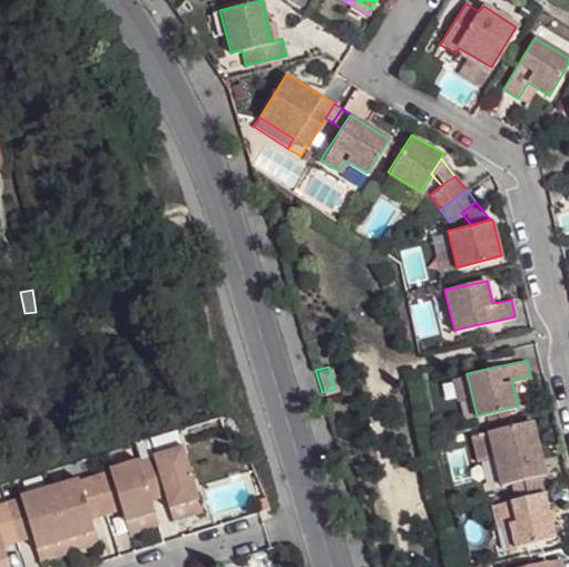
[(533,379),(519,380),(521,401),(536,400),(533,379)]
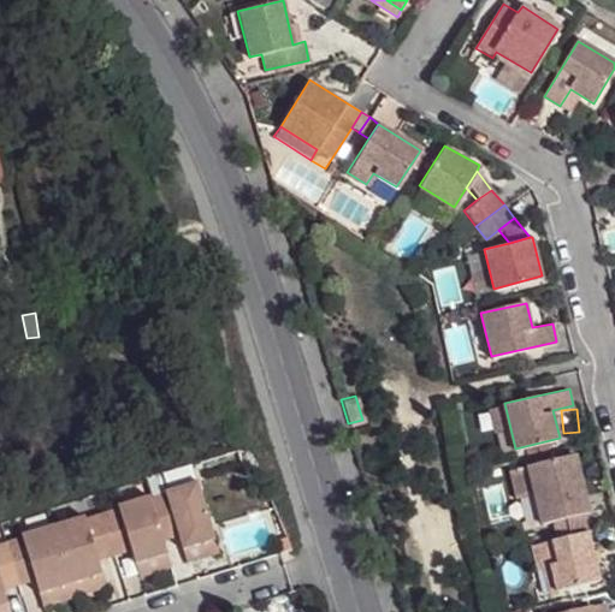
[(542,522),(560,518),(578,514),(573,494),(586,492),(577,452),(528,463),(542,522)]
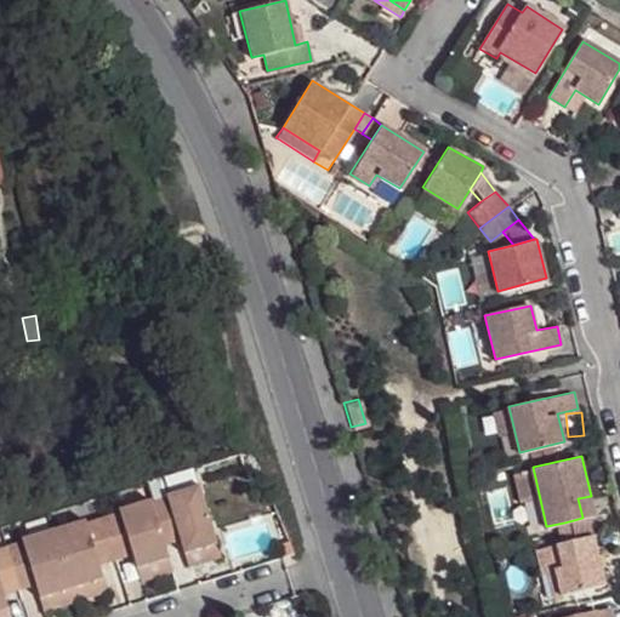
[(186,543),(189,558),(222,548),(204,489),(171,498),(171,500),(158,504),(168,541),(183,536),(186,543)]
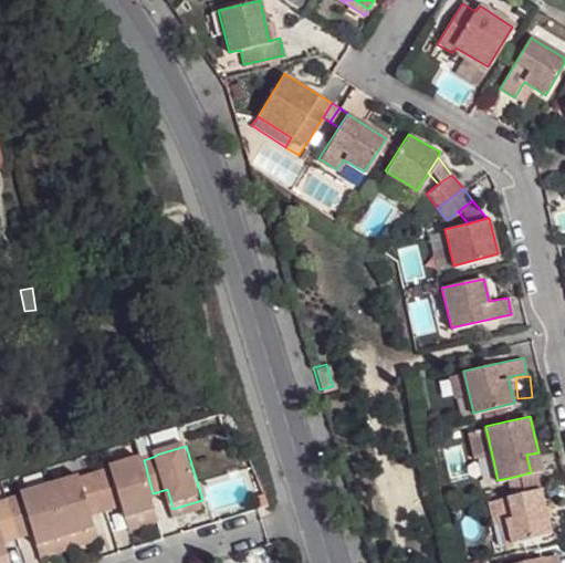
[(153,493),(144,460),(143,458),(113,467),(114,469),(98,473),(108,507),(123,502),(125,509),(129,522),(159,512),(155,500),(153,493)]
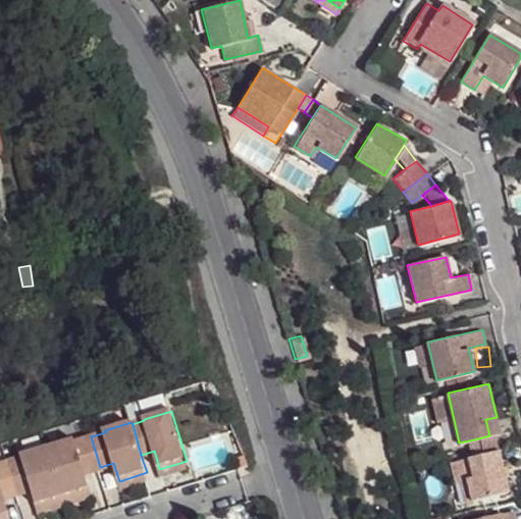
[(474,439),(476,447),(491,444),(489,435),(474,439)]
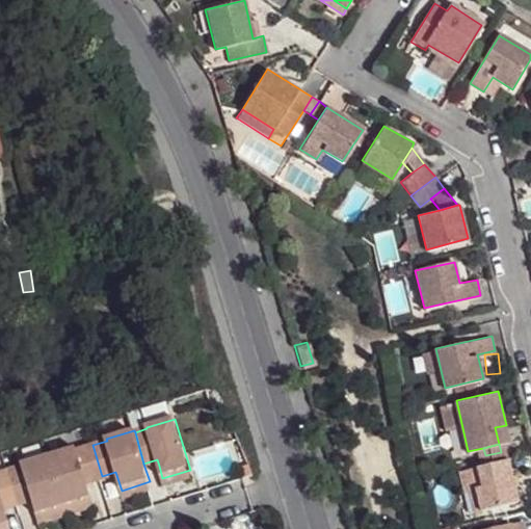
[(102,476),(93,445),(78,450),(77,448),(51,456),(65,507),(93,499),(88,486),(86,481),(102,476)]
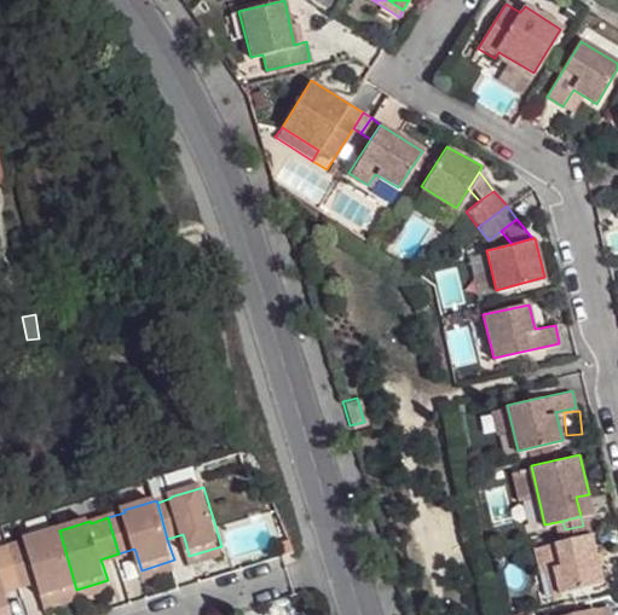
[(583,526),(565,529),(567,537),(584,534),(583,526)]
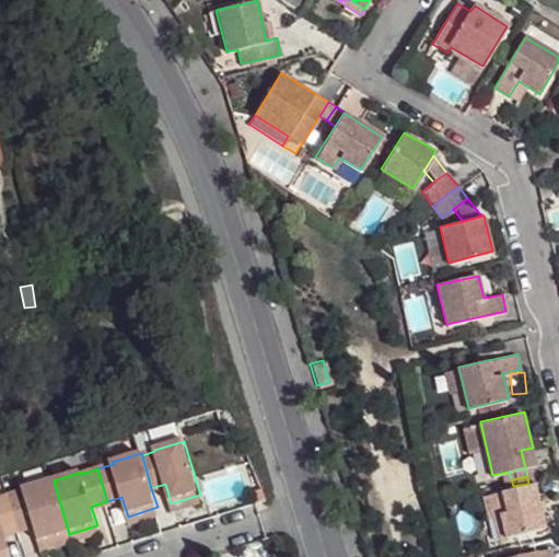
[(69,534),(54,480),(24,489),(24,491),(10,496),(20,528),(34,523),(36,530),(41,543),(69,534)]
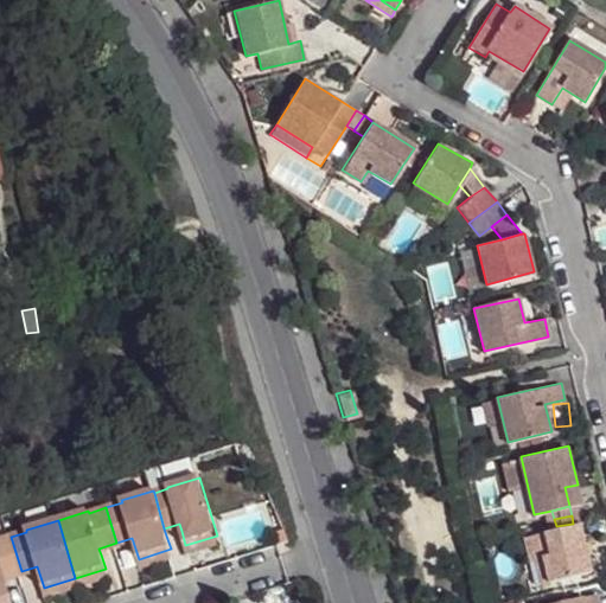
[(573,524),(556,526),(525,533),(530,558),(544,556),(549,579),(592,569),(580,521),(573,524)]
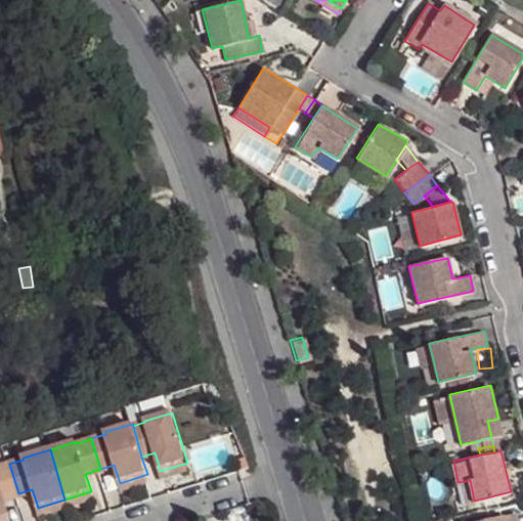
[(143,463),(157,459),(155,452),(141,457),(143,463)]
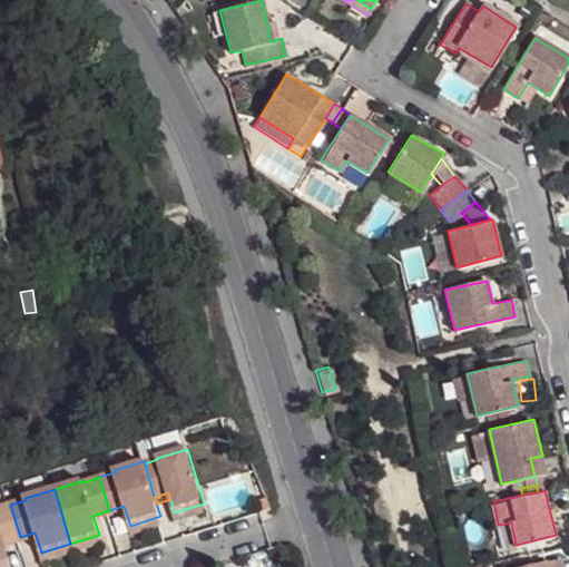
[(204,504),(174,512),(177,524),(206,515),(204,504)]
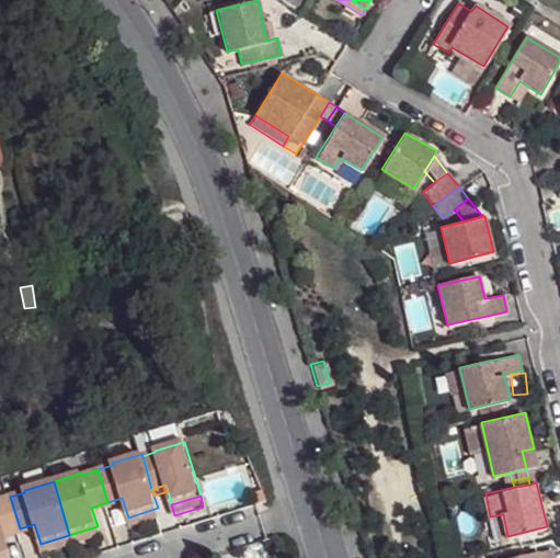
[(20,528),(10,497),(0,499),(0,557),(13,557),(8,539),(6,533),(20,528)]
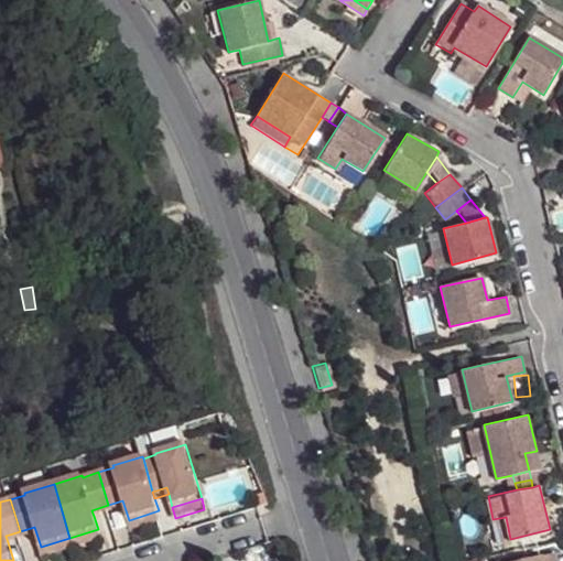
[(109,511),(125,507),(122,500),(108,505),(109,511)]
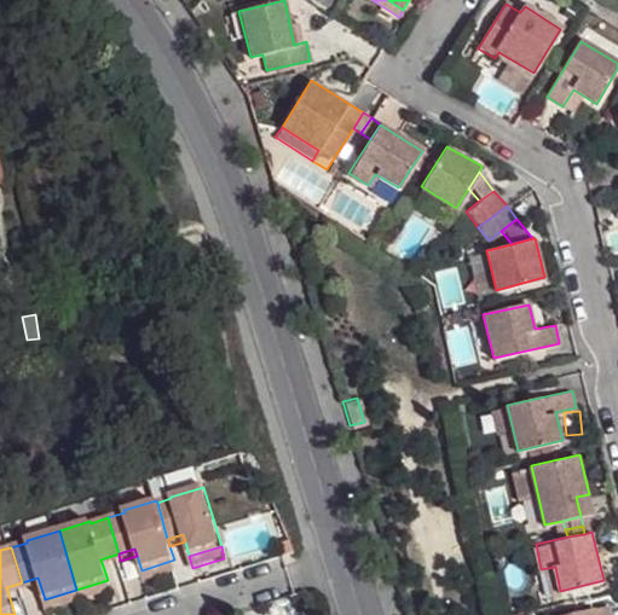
[(103,566),(120,561),(119,553),(100,560),(103,566)]
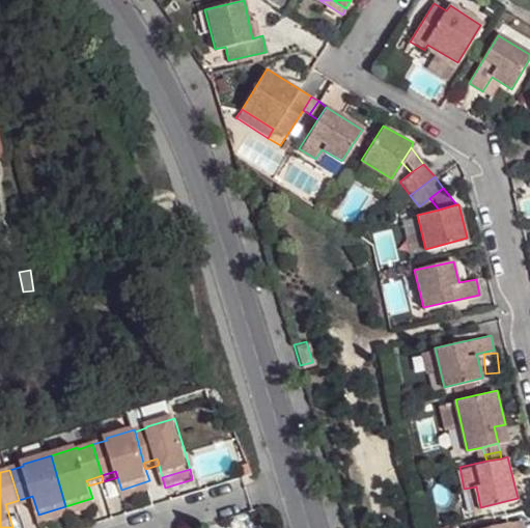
[(152,491),(149,480),(121,490),(124,500),(152,491)]
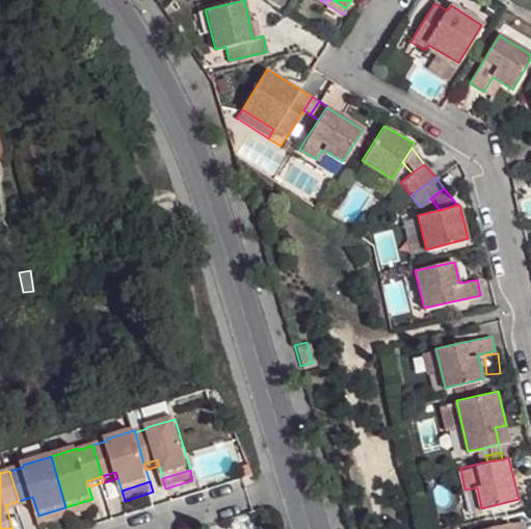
[(20,507),(34,503),(32,497),(19,501),(20,507)]
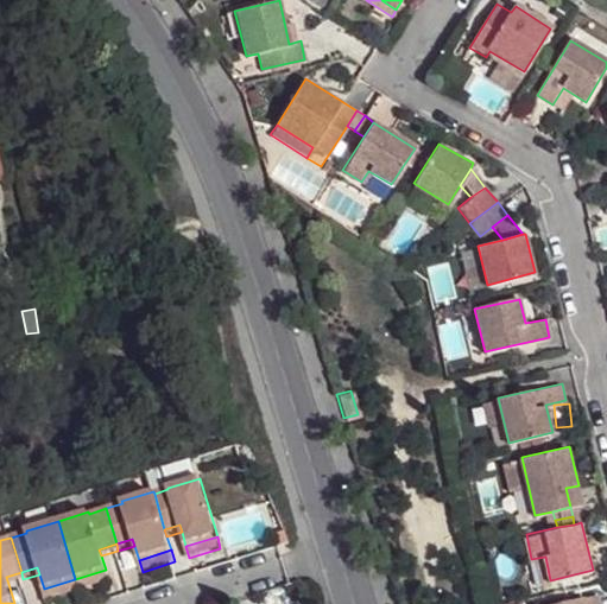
[(108,583),(106,570),(75,579),(78,591),(108,583)]
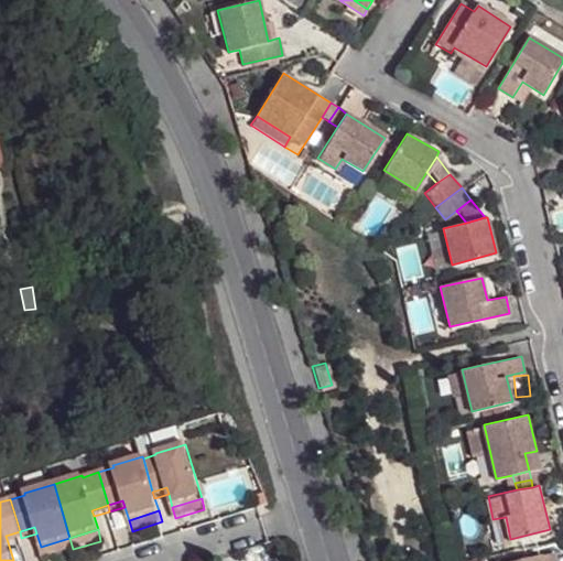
[(8,542),(21,538),(20,531),(6,536),(8,542)]
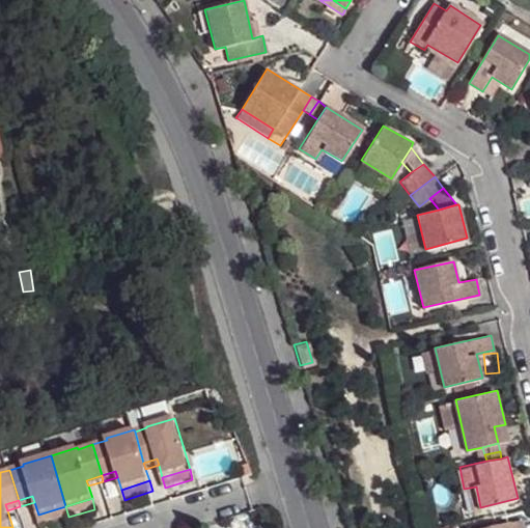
[(68,517),(65,506),(38,515),(42,525),(68,517)]
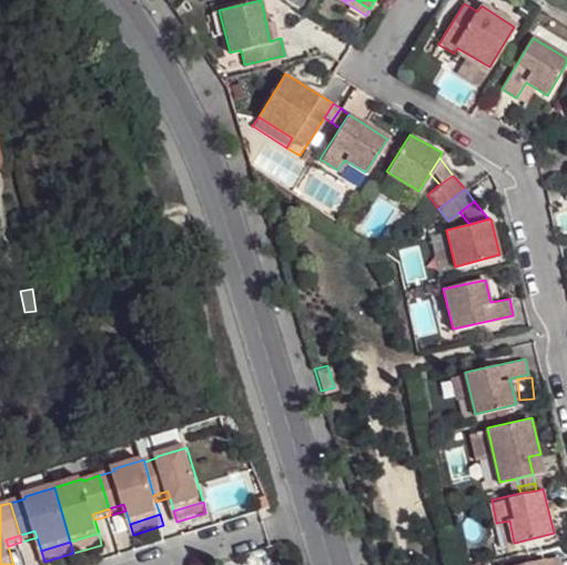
[(505,564),(560,564),(558,553),(505,564)]
